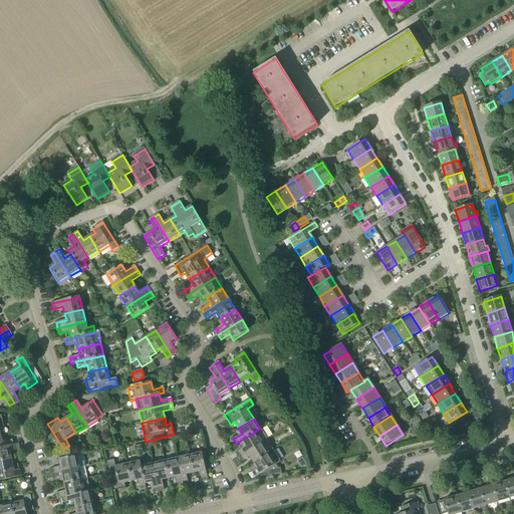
[(235,453),(238,457),(267,440),(260,429),(240,441),(244,447),(235,453)]
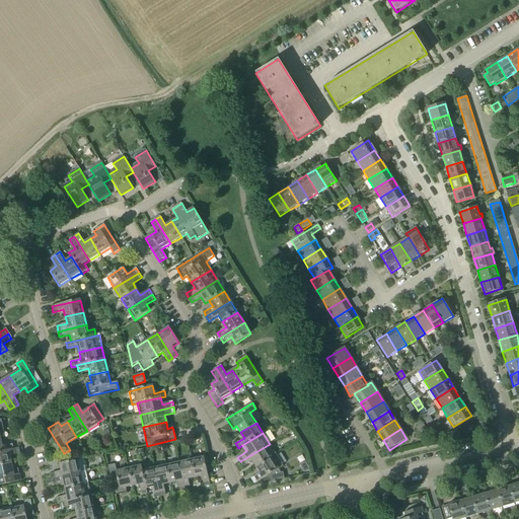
[(0,452),(13,450),(13,449),(12,445),(2,447),(1,440),(0,440),(0,452)]
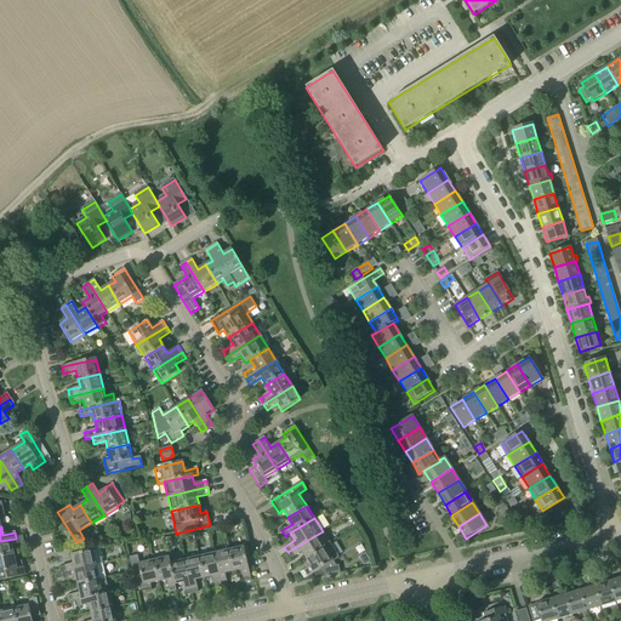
[(302,552),(307,559),(331,543),(323,531),(288,552),(291,558),(302,552)]
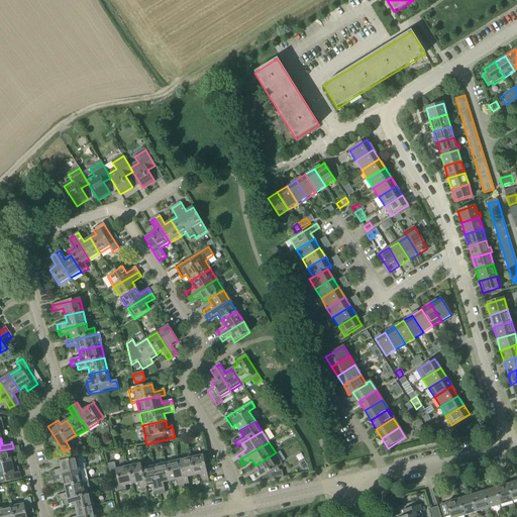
[(13,447),(13,448),(0,450),(0,463),(11,461),(10,454),(20,452),(18,446),(13,447)]
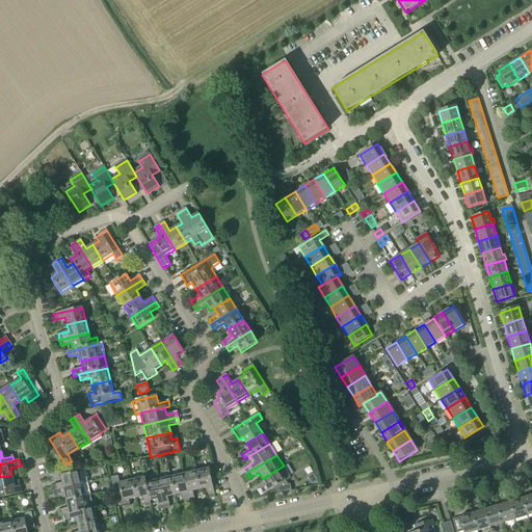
[(284,466),(263,479),(266,484),(258,490),(261,496),(275,486),(278,493),(292,489),(291,484),(289,484),(286,480),(290,477),(284,466)]
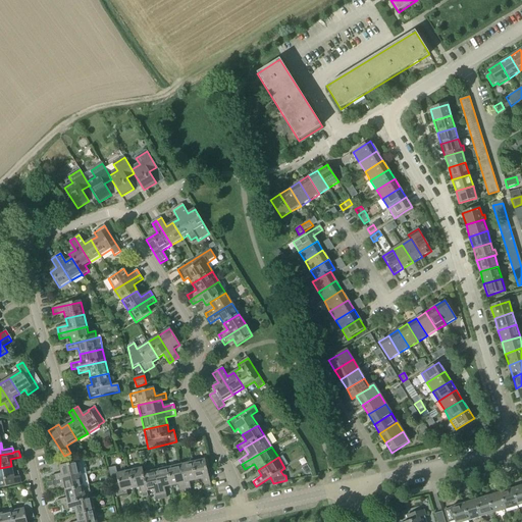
[(192,462),(196,480),(203,478),(205,488),(211,487),(205,459),(192,462)]
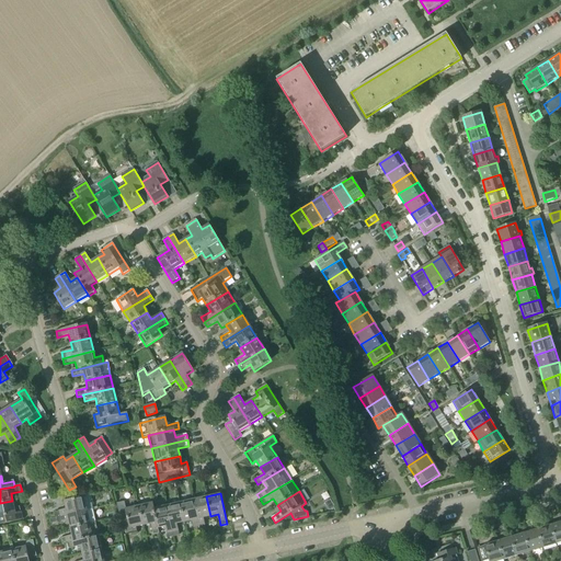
[(206,496),(195,500),(194,494),(192,494),(193,500),(199,530),(206,528),(203,517),(210,516),(206,496)]
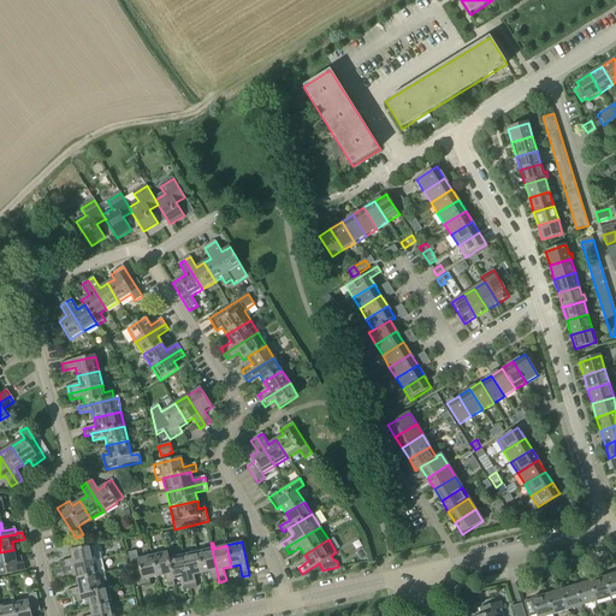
[(60,562),(61,568),(101,560),(98,544),(71,551),(72,560),(60,562)]
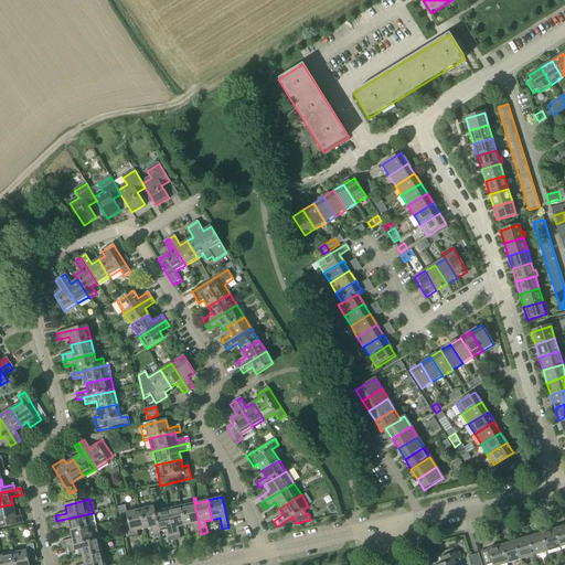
[(194,503),(183,505),(182,502),(180,502),(181,507),(185,525),(193,524),(195,535),(201,534),(194,503)]
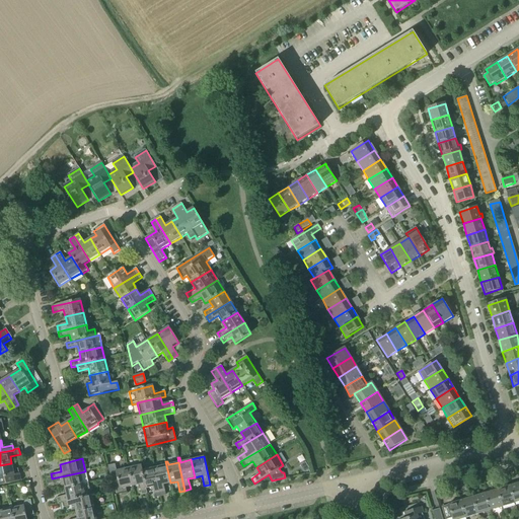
[(13,470),(11,463),(0,465),(0,485),(20,480),(17,469),(13,470)]
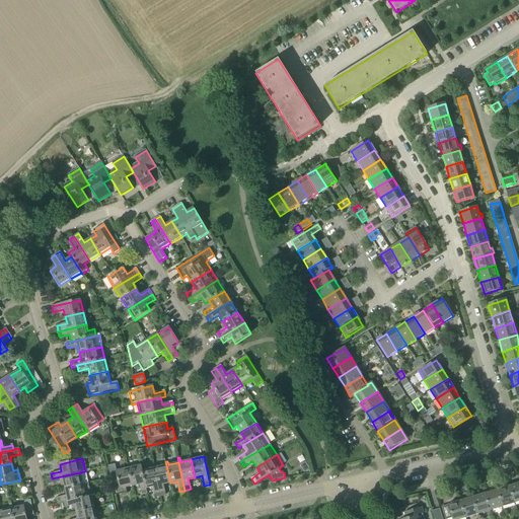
[(305,463),(301,466),(305,473),(309,470),(305,463)]
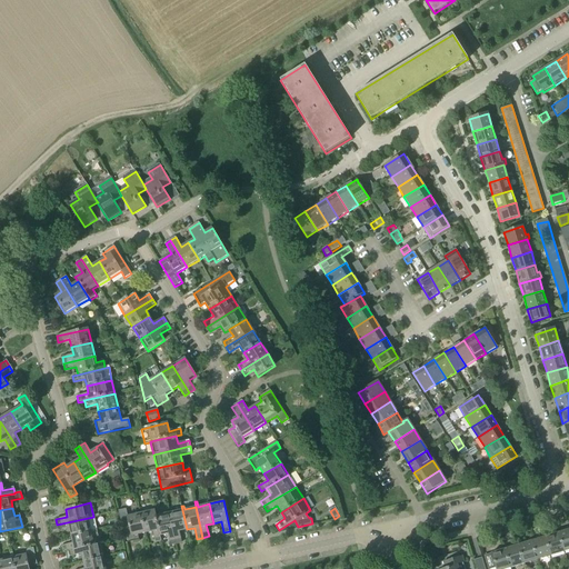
[(126,509),(118,510),(126,542),(139,540),(137,535),(145,532),(140,513),(127,516),(126,509)]
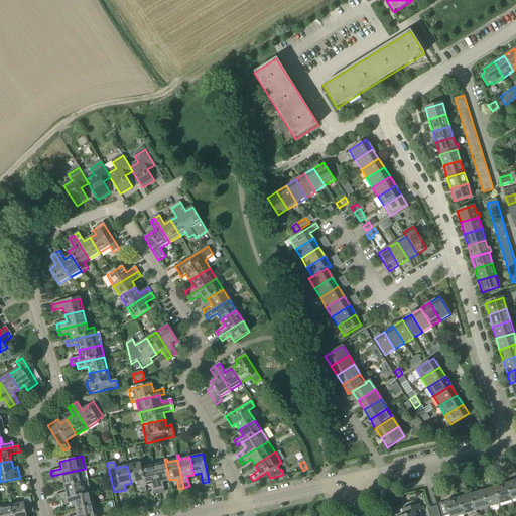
[(144,486),(141,468),(140,463),(127,466),(131,483),(138,482),(140,492),(146,491),(144,486)]
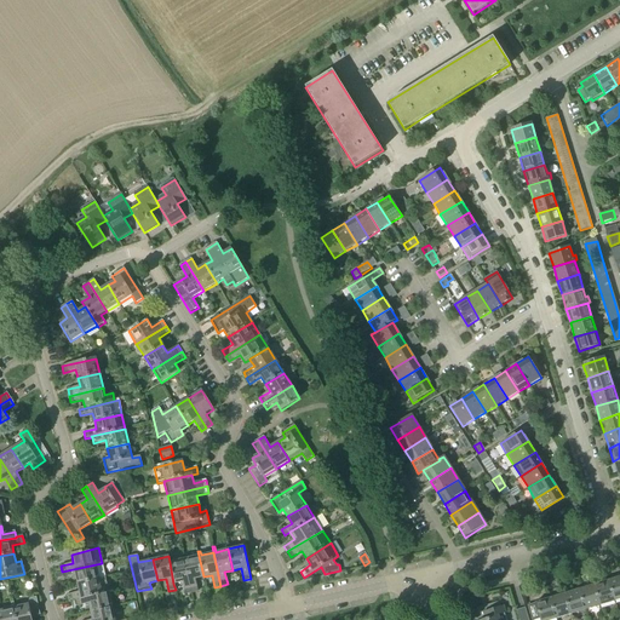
[(195,579),(204,577),(199,556),(184,560),(191,592),(197,591),(195,579)]
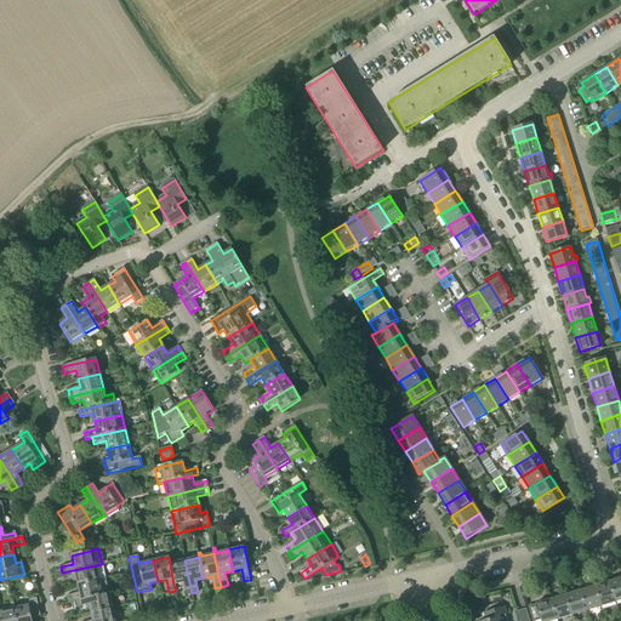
[(170,563),(174,585),(182,582),(186,594),(192,593),(184,560),(170,563)]
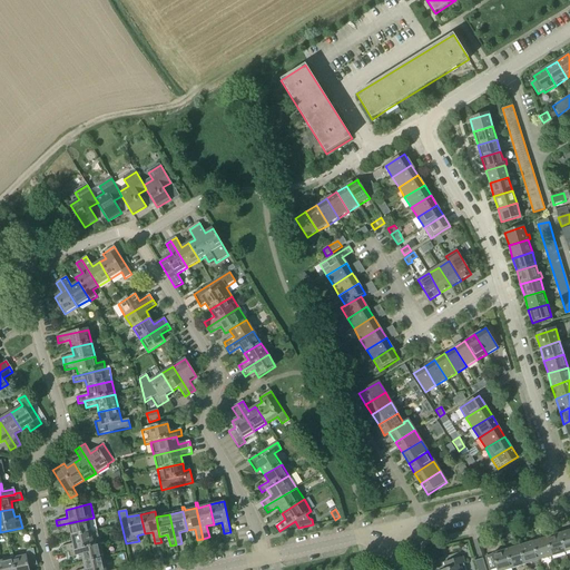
[(94,518),(57,526),(58,532),(69,529),(71,537),(97,531),(94,518)]
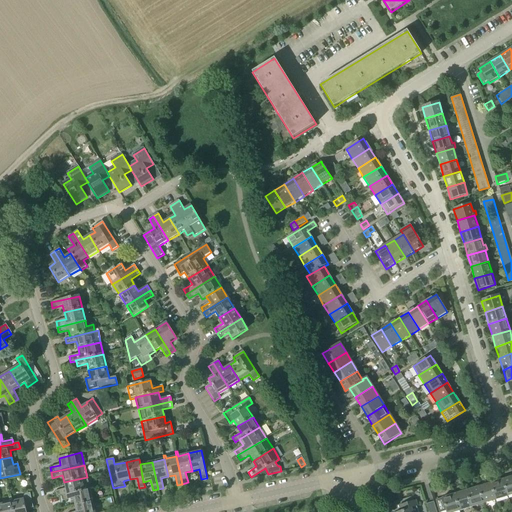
[(509,478),(503,480),(507,496),(511,494),(511,474),(508,476),(509,478)]
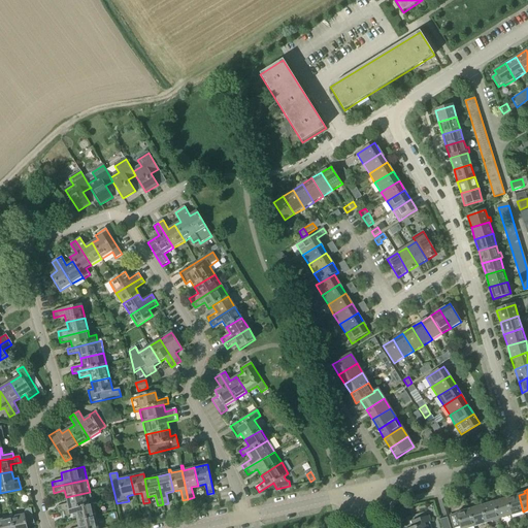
[(64,512),(64,510),(93,504),(90,492),(66,497),(68,504),(57,506),(59,513),(64,512)]
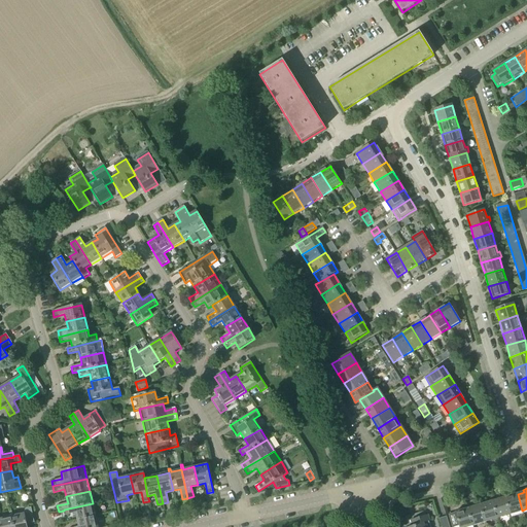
[(517,491),(511,493),(512,495),(505,497),(510,515),(522,511),(518,494),(517,491)]
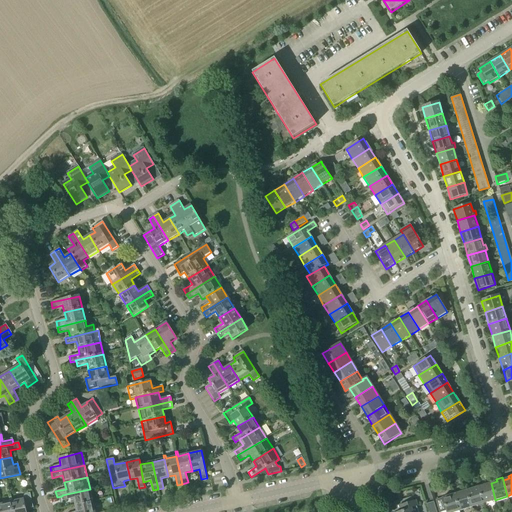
[(483,504),(495,500),(491,483),(490,481),(484,483),(484,485),(478,487),(483,504)]
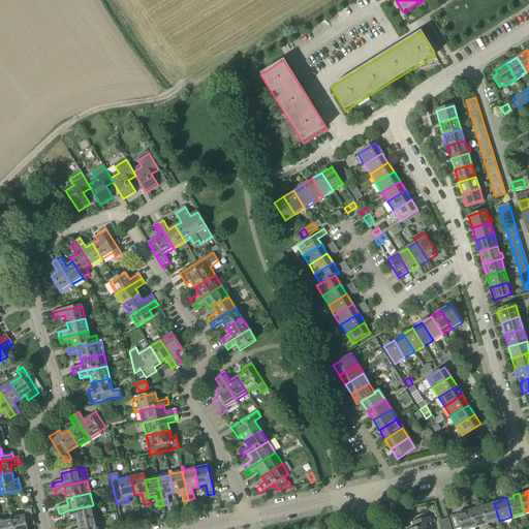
[(488,505),(481,507),(487,524),(499,521),(494,503),(494,501),(488,503),(488,505)]
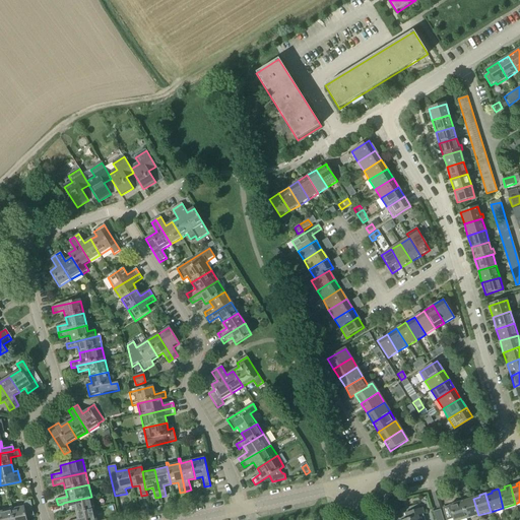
[(74,506),(75,513),(93,509),(91,497),(63,503),(63,504),(64,509),(74,506)]
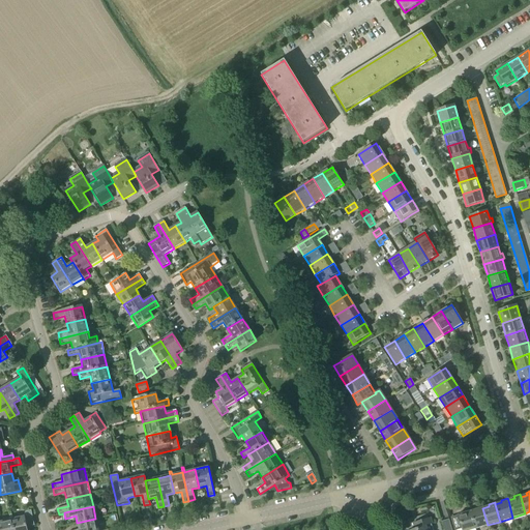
[(475,529),(488,525),(482,508),(482,506),(476,507),(476,509),(470,511),(475,529)]
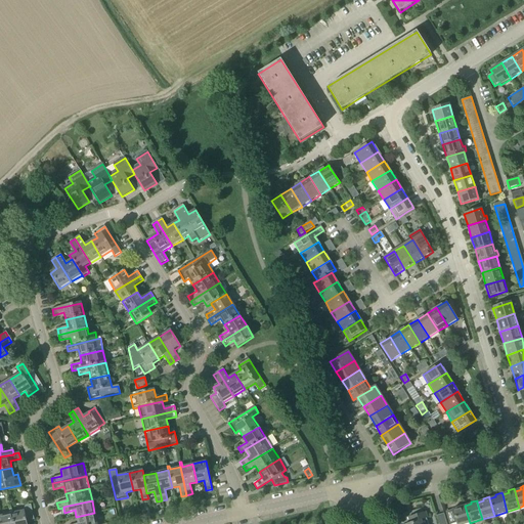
[(459,508),(452,510),(446,512),(449,523),(453,523),(456,523),(466,523),(470,523),(465,506),(464,504),(459,506),(459,508)]
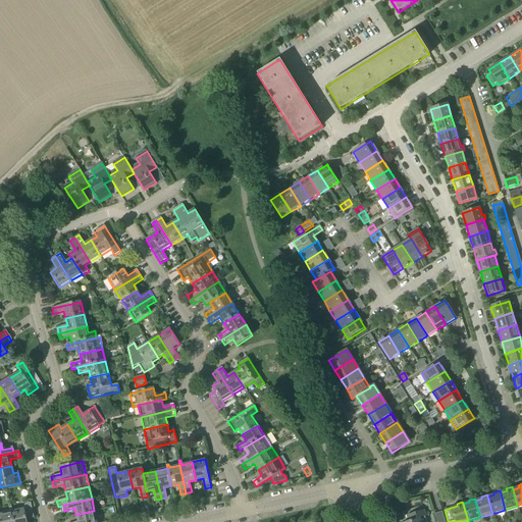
[(27,521),(27,519),(34,517),(31,503),(25,505),(23,509),(11,512),(13,521),(27,521)]
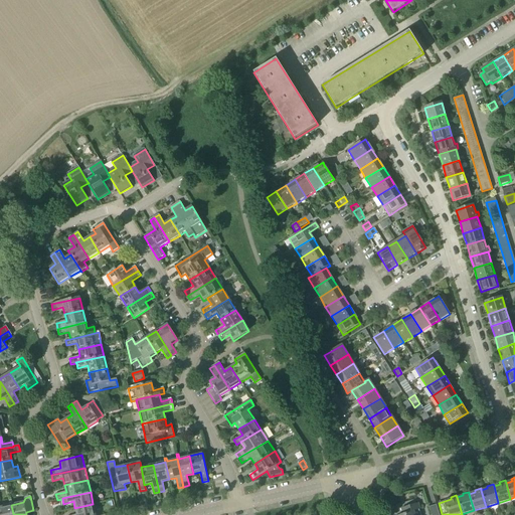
[(419,514),(418,509),(419,509),(417,503),(401,509),(402,514),(400,514),(419,514)]
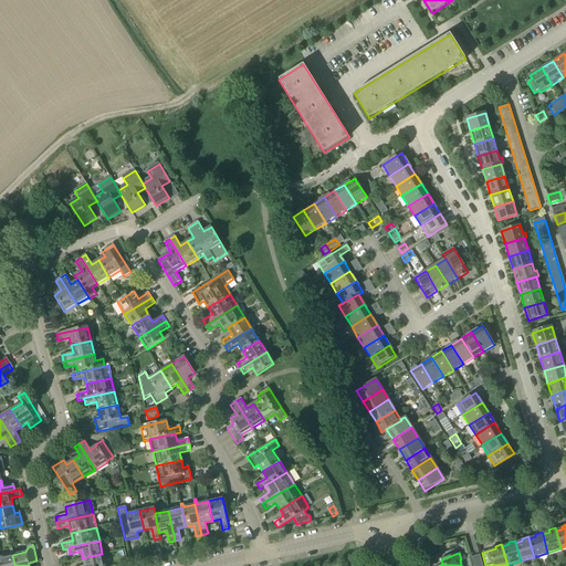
[(104,565),(102,554),(82,558),(84,565),(83,565),(104,565)]
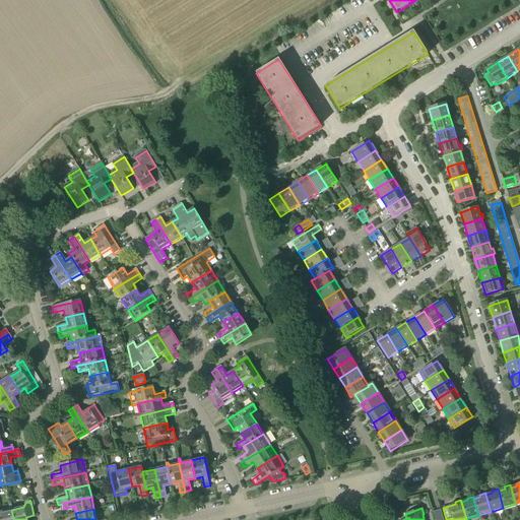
[(13,519),(11,510),(0,512),(0,519),(13,519)]
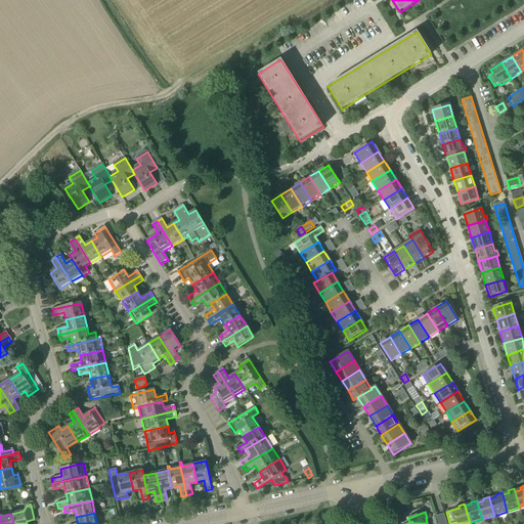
[(446,523),(444,514),(437,516),(439,523),(446,523)]
